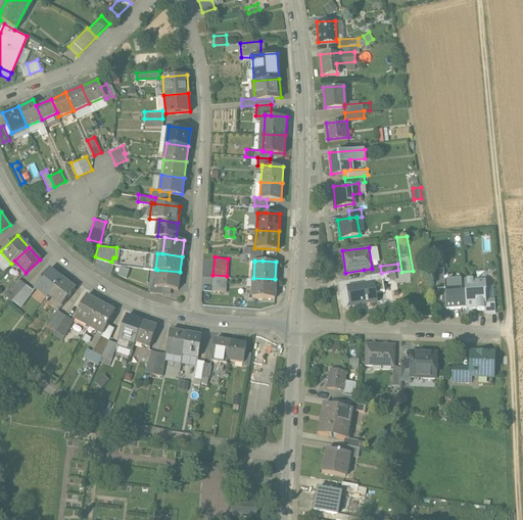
[(121,265),(117,274),(127,277),(130,268),(121,265)]
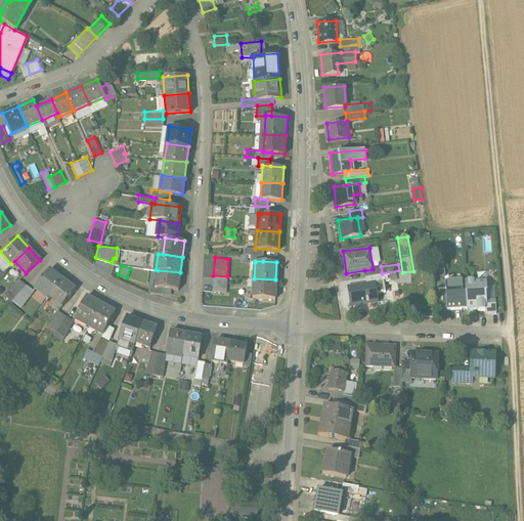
[(364,270),(365,275),(382,273),(381,266),(373,268),(373,269),(364,270)]
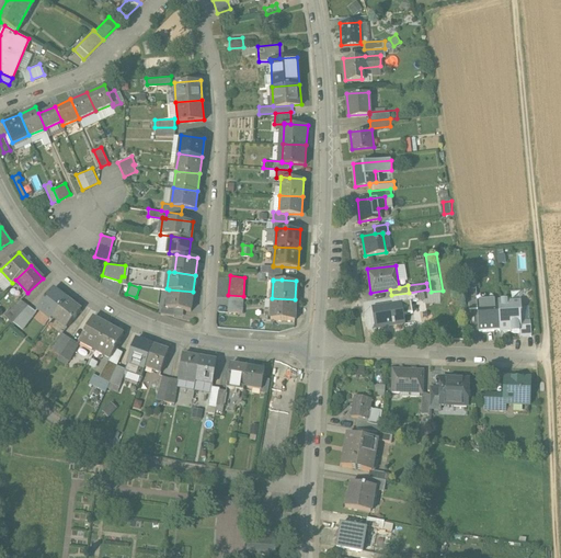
[(52,319),(55,314),(67,298),(54,287),(37,308),(52,319)]
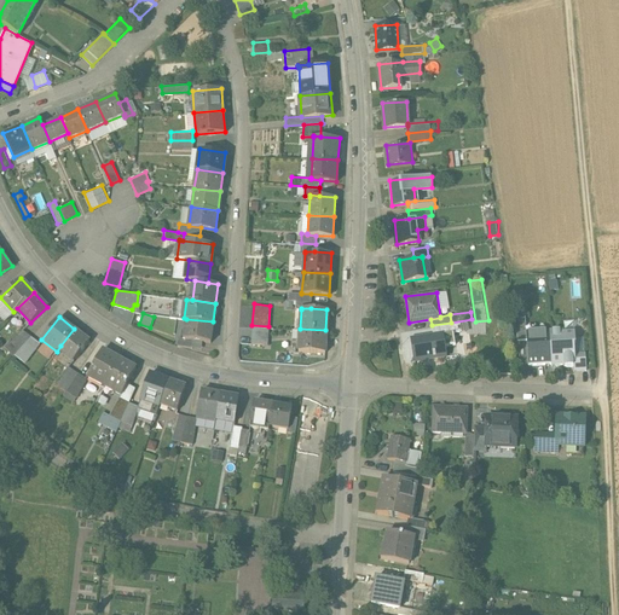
[(213,321),(186,319),(184,337),(184,338),(202,341),(212,342),(214,321),(213,321)]
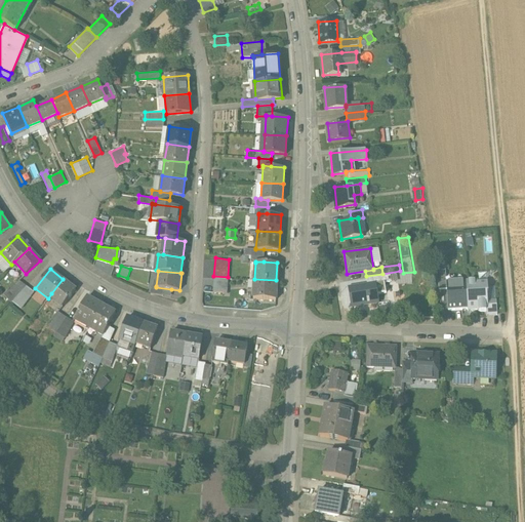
[(366,276),(367,284),(375,282),(390,280),(389,273),(382,274),(366,276)]
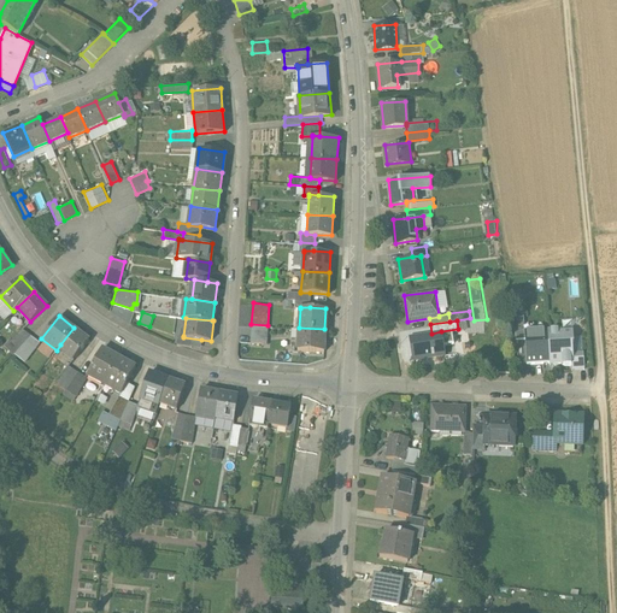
[(268,325),(251,324),(250,342),(266,342),(268,325)]
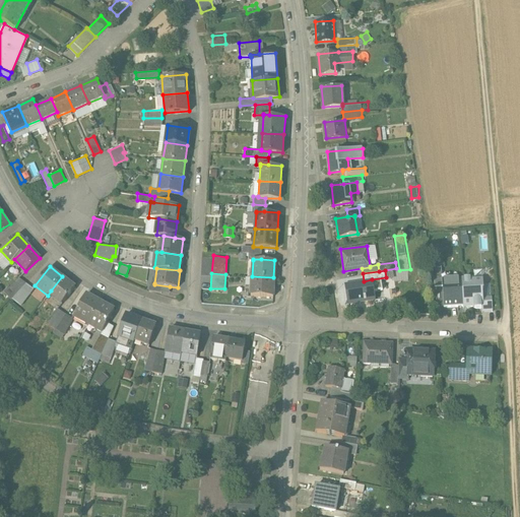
[(75,285),(62,276),(51,291),(64,300),(75,285)]
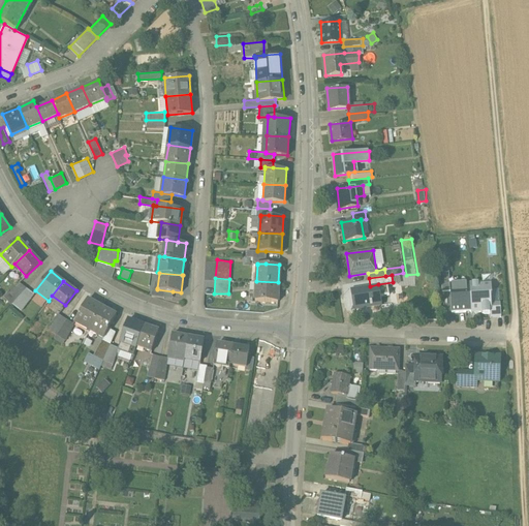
[(277,301),(278,282),(256,281),(255,300),(277,301)]
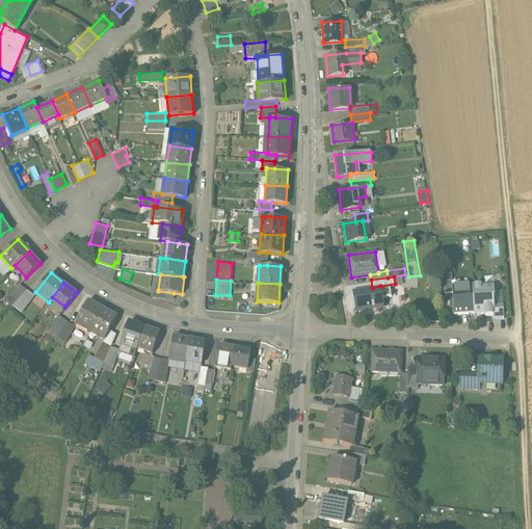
[(483,283),(473,284),(474,314),(484,313),(484,314),(493,314),(494,314),(493,303),(494,303),(494,295),(495,295),(494,284),(483,285),(483,283)]
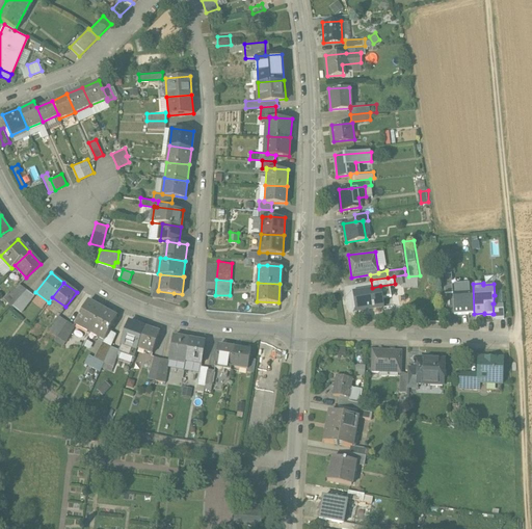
[(4,297),(11,306),(12,305),(18,298),(27,289),(20,284),(4,297)]
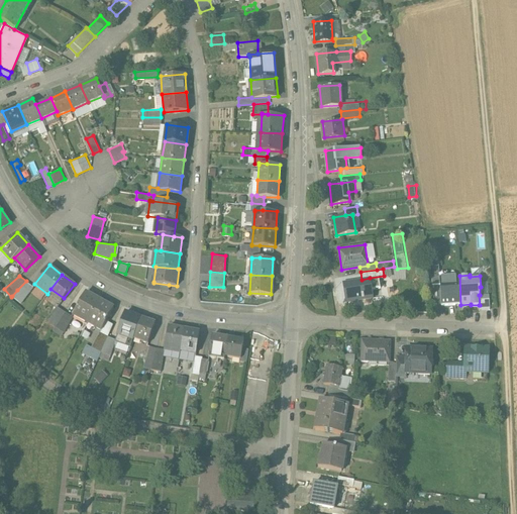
[(443,305),(460,305),(459,276),(441,277),(443,305)]
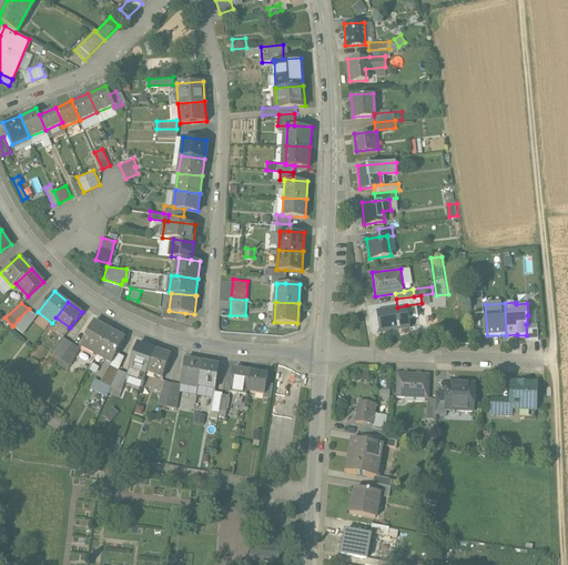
[(397,308),(378,310),(381,330),(409,325),(406,305),(397,308)]
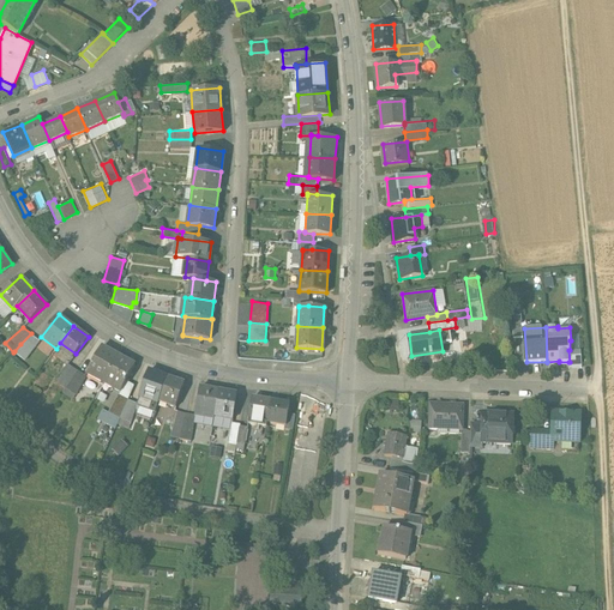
[(40,340),(31,333),(20,344),(30,351),(40,340)]
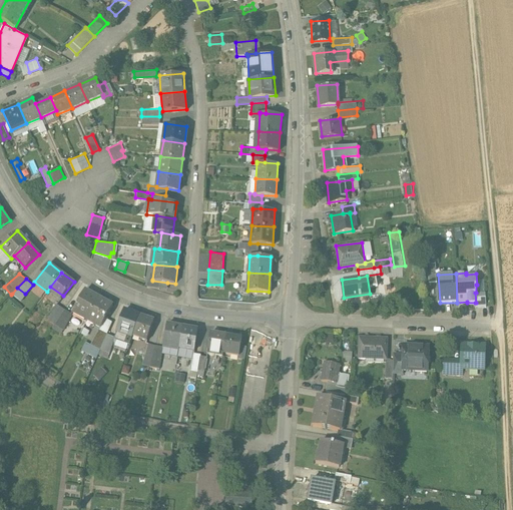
[(152,281),(152,280),(148,279),(147,286),(166,289),(167,283),(152,281)]
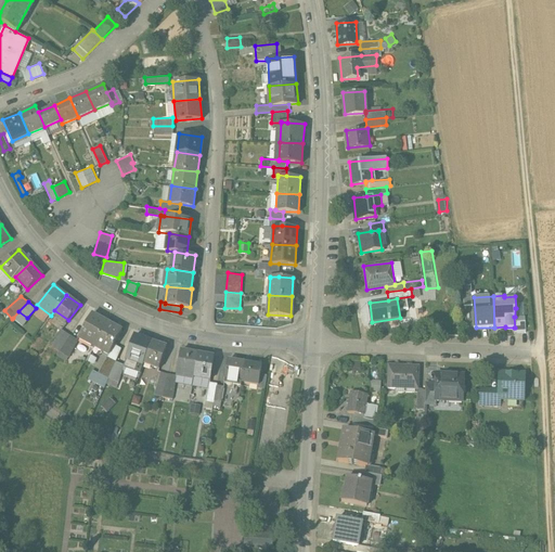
[(18,311),(13,318),(22,324),(27,318),(18,311)]
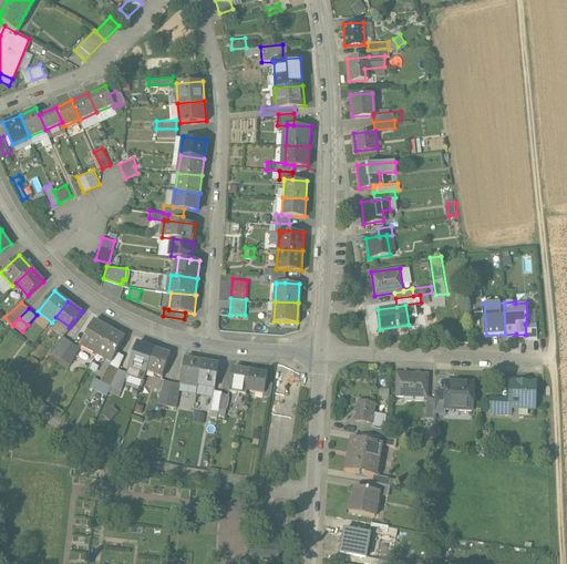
[(81,345),(95,352),(110,328),(94,320),(81,345)]
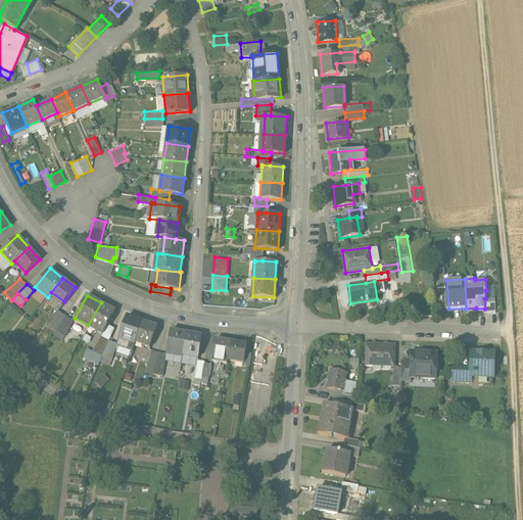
[(494,297),(485,298),(484,298),(485,309),(484,309),(484,313),(495,312),(494,297)]
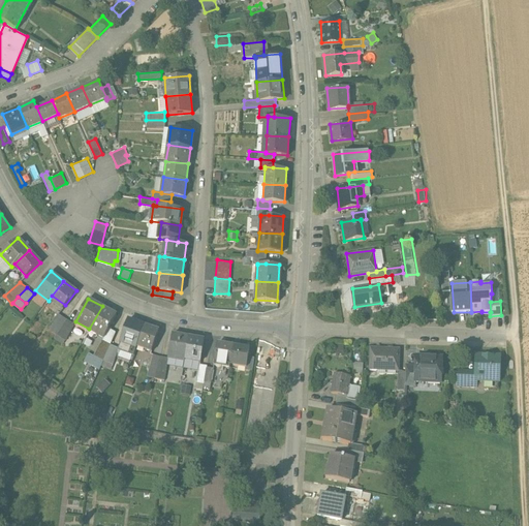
[(117,314),(102,306),(89,329),(104,337),(117,314)]
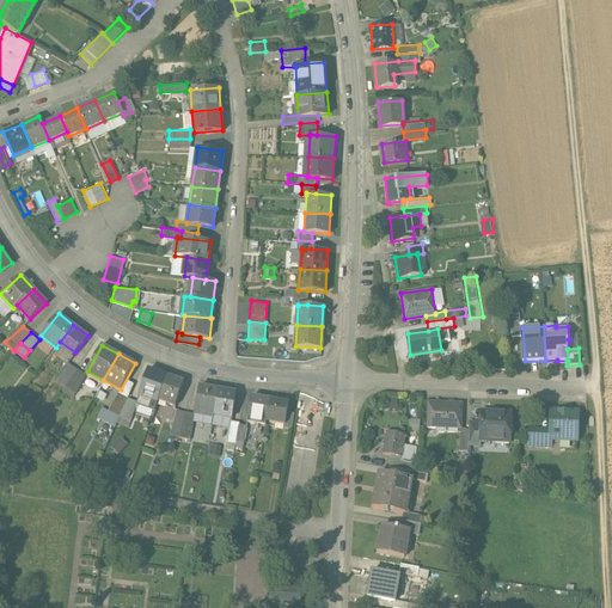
[(67,363),(55,378),(66,385),(77,369),(67,363)]
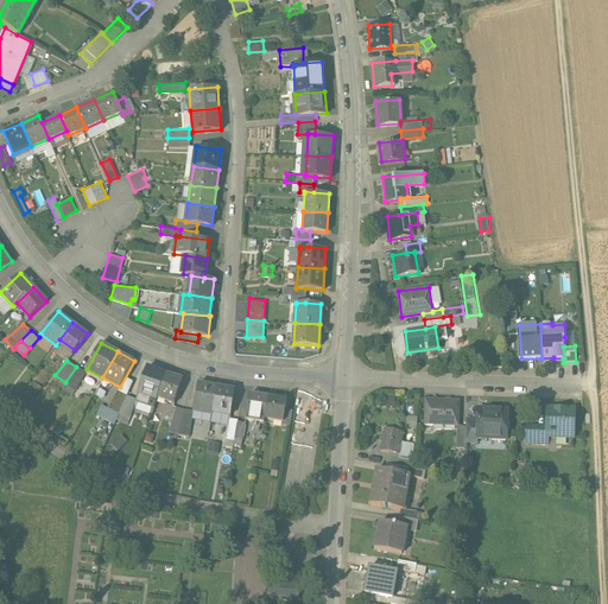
[(157,399),(158,396),(166,373),(147,366),(138,393),(157,399)]
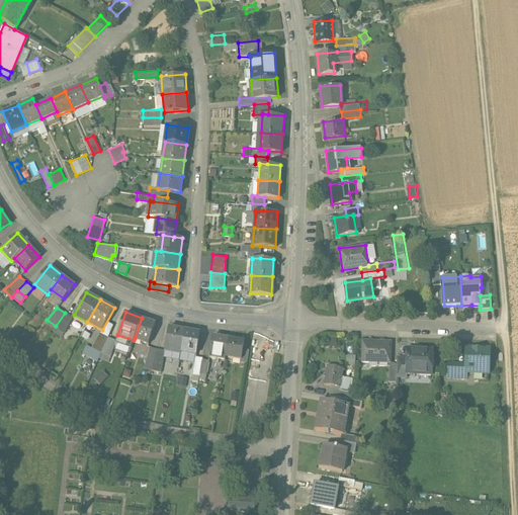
[(65,313),(56,326),(65,332),(72,317),(65,313)]
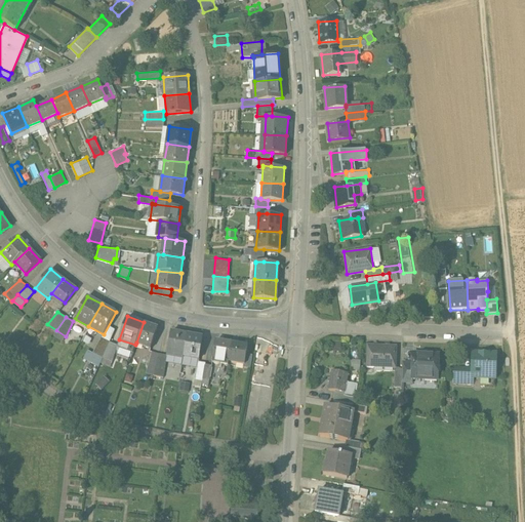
[(158,327),(144,322),(136,343),(151,348),(158,327)]
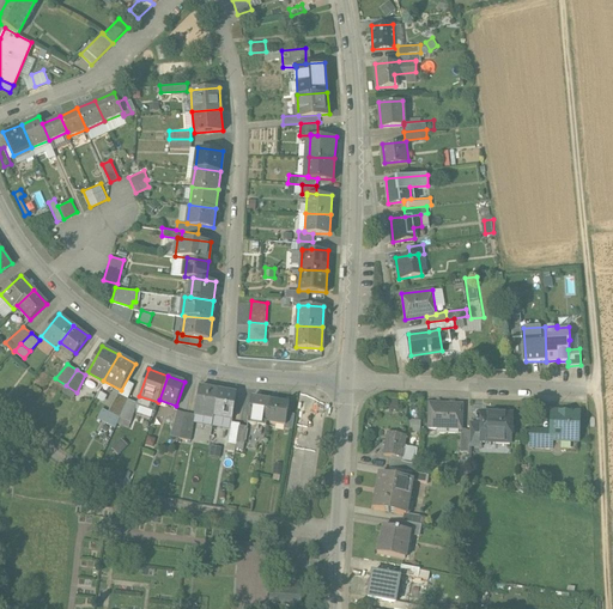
[(213,418),(214,415),(219,389),(199,385),(194,414),(213,418)]
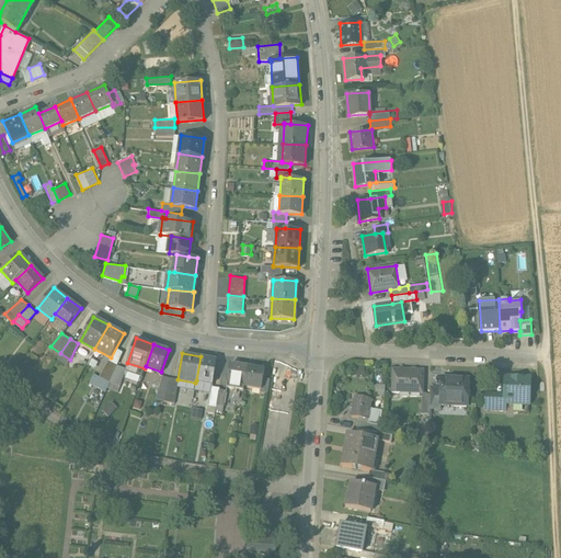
[(217,360),(201,356),(196,380),(213,383),(217,360)]
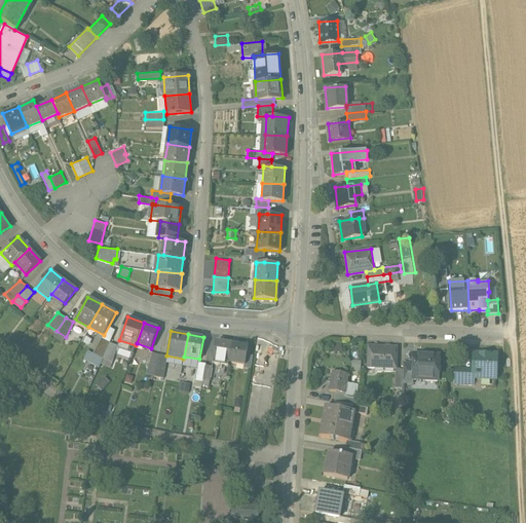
[(102,338),(91,358),(101,362),(110,342),(102,338)]
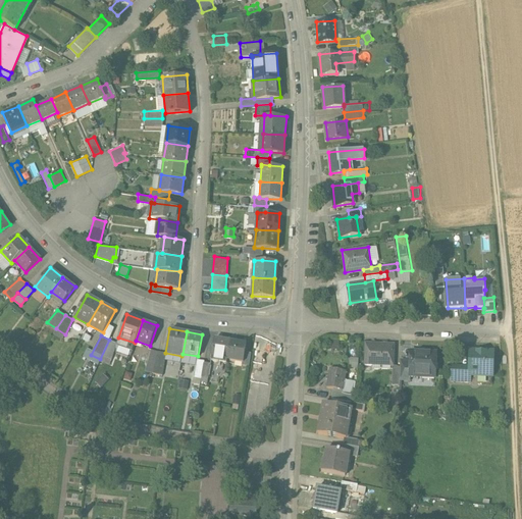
[(219,357),(227,359),(230,341),(214,338),(211,359),(219,361),(219,357)]
